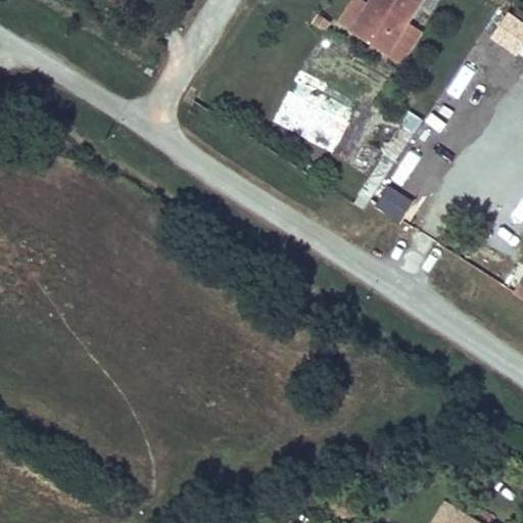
[(362,0),(350,0),(337,21),(350,30),(368,4),(362,0)]
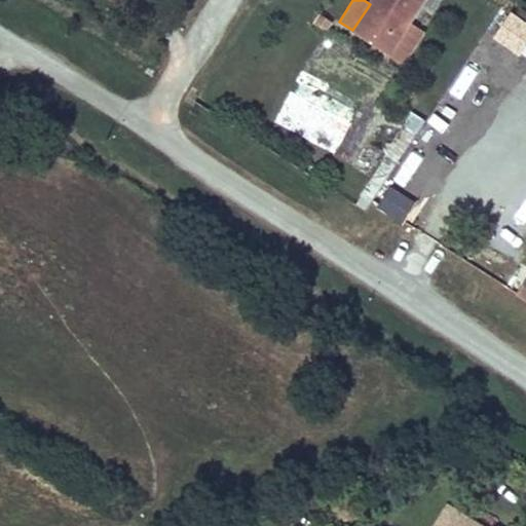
[(373,0),(370,4),(352,30),(389,54),(396,43),(411,53),(425,32),(409,23),(423,0),(373,0)]
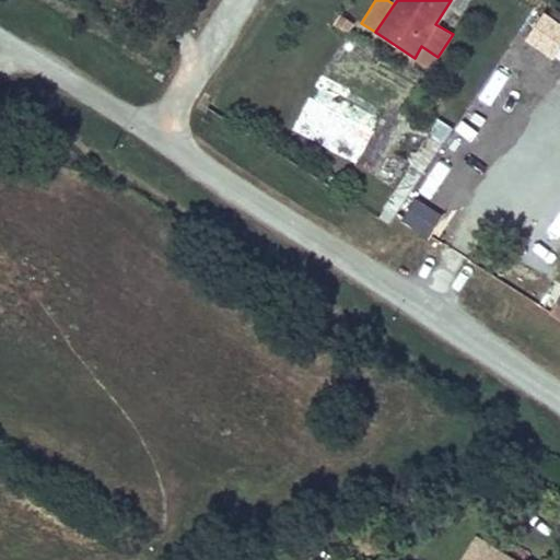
[(559,27),(543,16),(525,41),(553,60),(559,50),(559,27)]
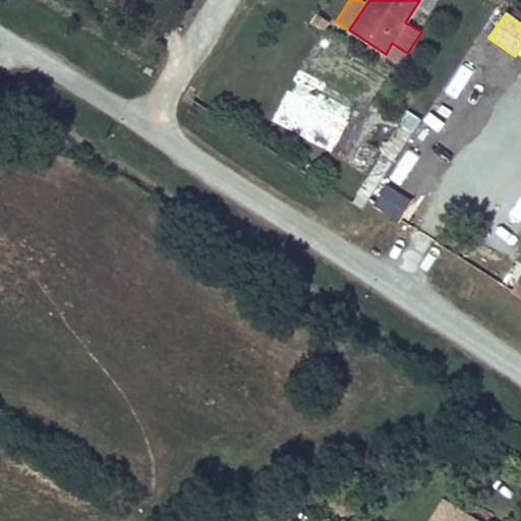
[(514,223),(520,210),(520,188),(505,179),(488,207),(514,223)]
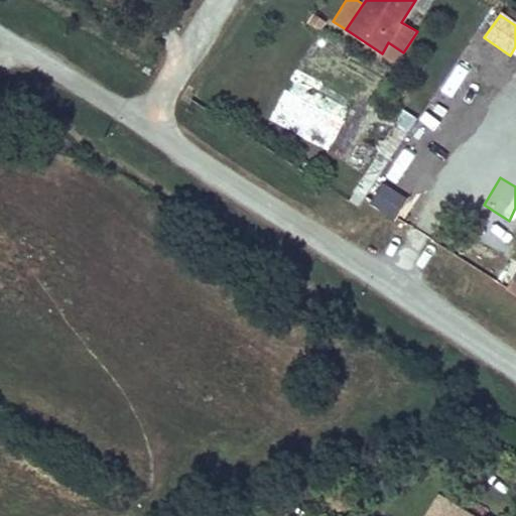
[(473,515),(441,497),(429,515),(473,515)]
